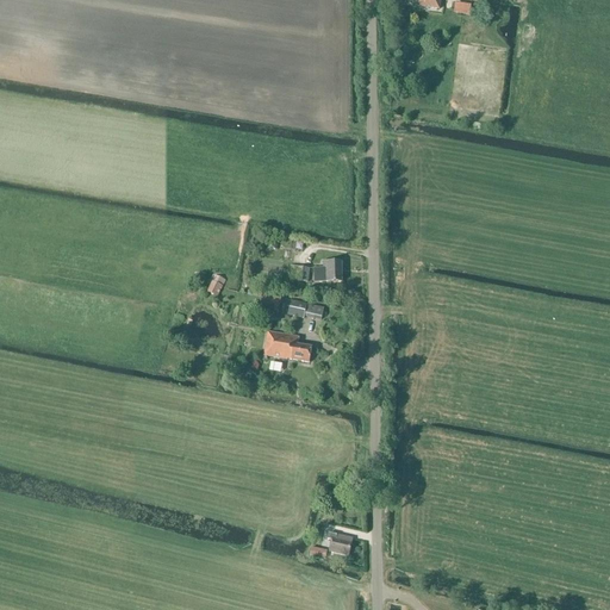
[(441,0),(400,0),(415,2),(414,8),(440,12),(441,0)]
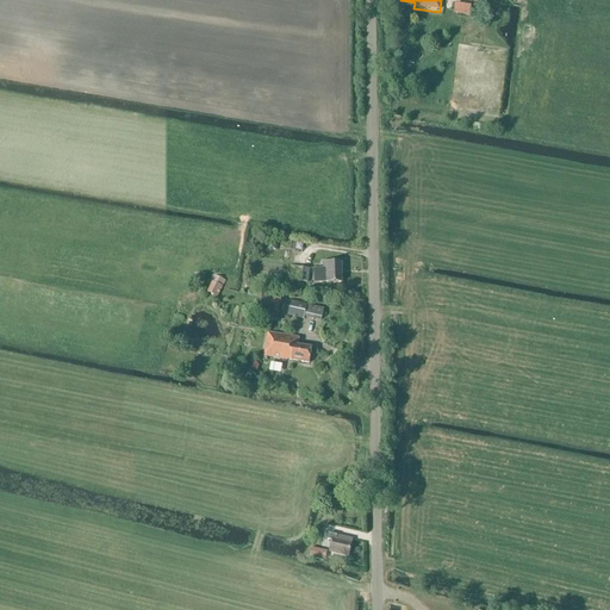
[(453,5),(452,16),(468,16),(468,6),(453,5)]
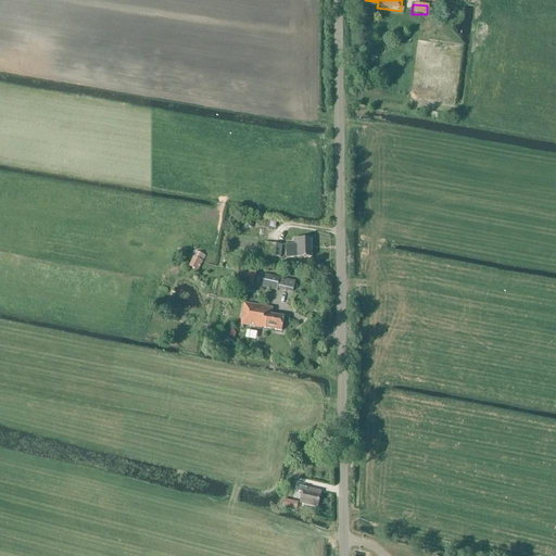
[(287,258),(312,258),(312,240),(294,240),(294,245),(287,245),(287,258)]
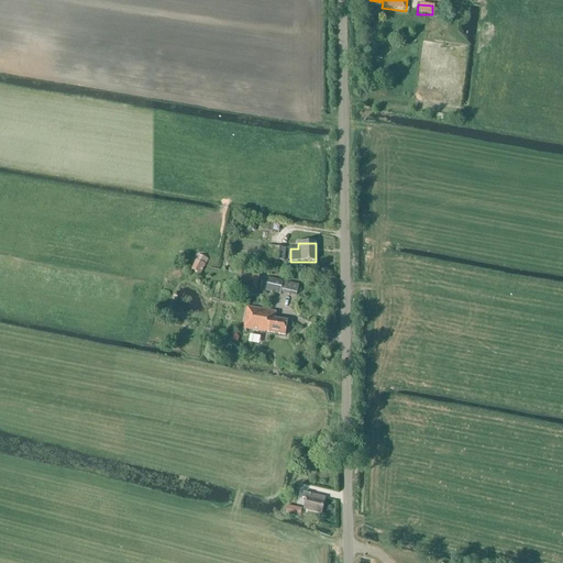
[(285,262),(286,249),(268,246),(266,260),(285,262)]
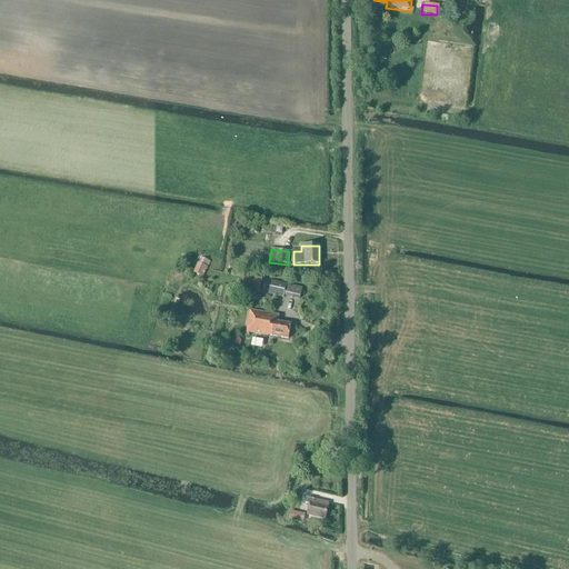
[(202,278),(210,262),(201,258),(192,273),(202,278)]
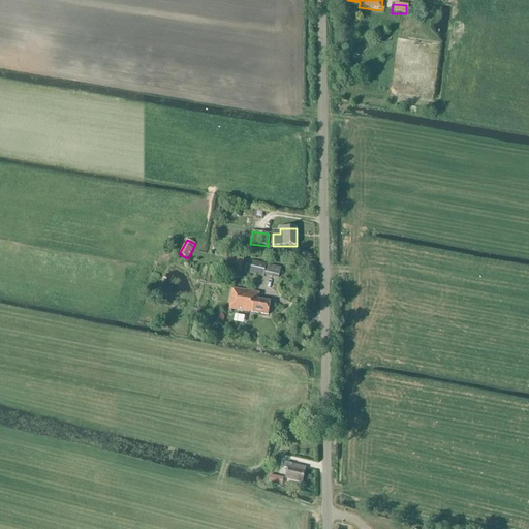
[(243,266),(244,259),(228,256),(227,263),(227,265),(234,266),(234,263),(243,266)]
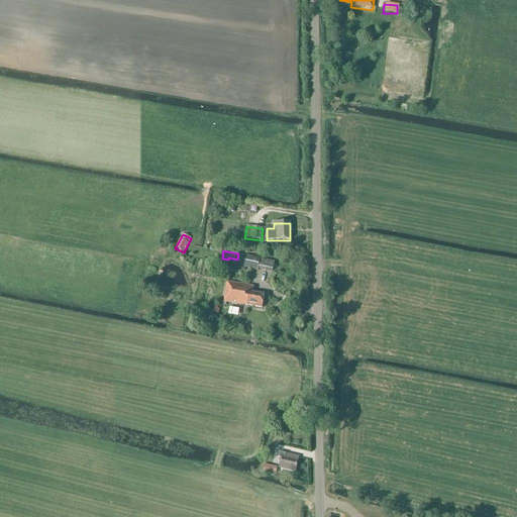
[(272,273),(275,263),(261,259),(242,254),(239,268),(257,271),(257,269),(272,273)]
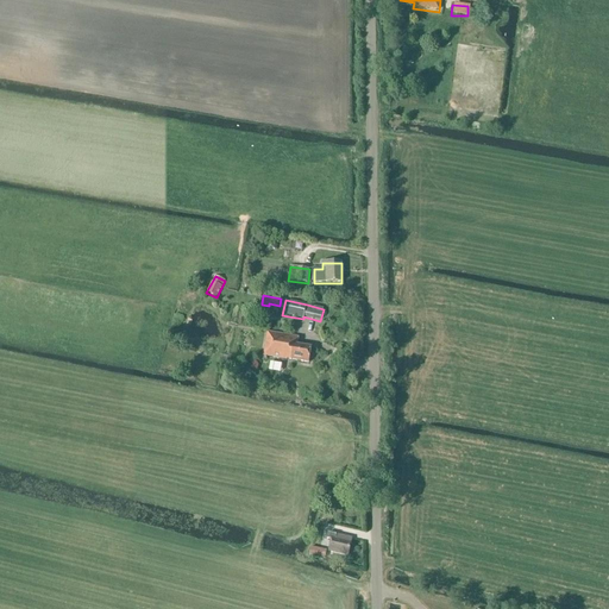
[(308,363),(312,347),(297,345),(299,338),(268,332),(264,356),(287,360),(287,359),(308,363)]
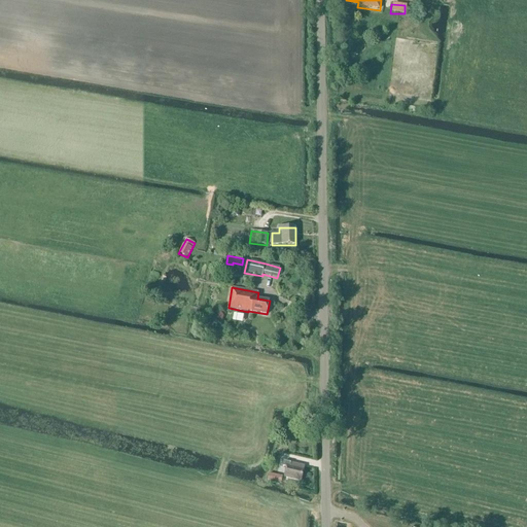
[(302,481),(304,470),(304,466),(284,462),(283,466),(287,467),(285,477),(302,481)]
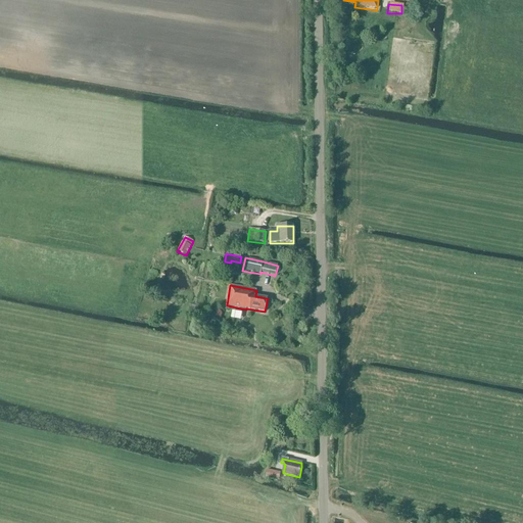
[(279,479),(281,473),(268,470),(266,477),(279,479)]
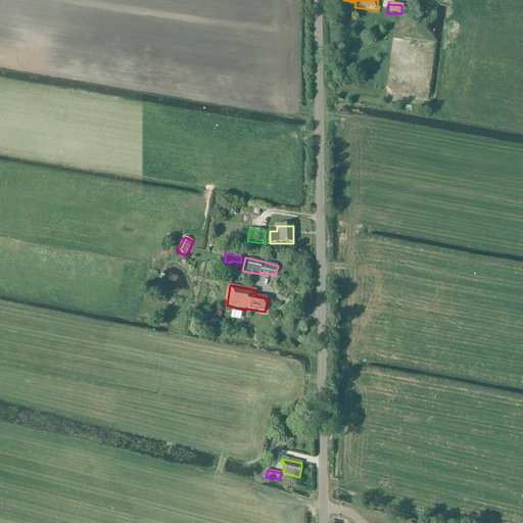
All buildings are outlined.
